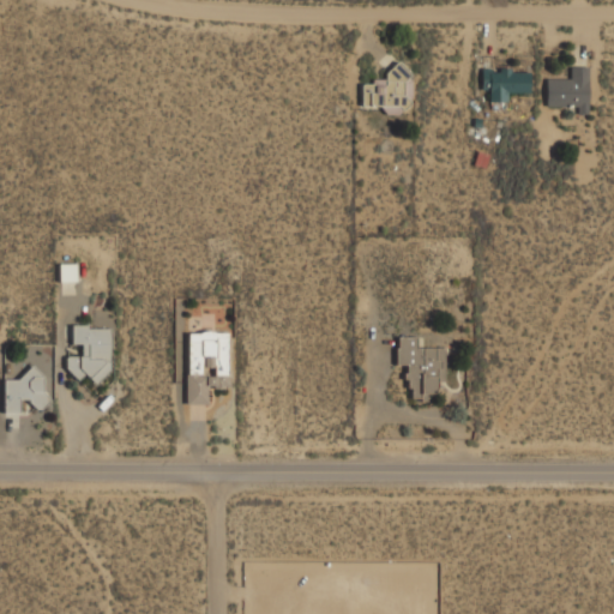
[(361,84),(361,107),(383,107),(383,112),(408,112),(408,66),(385,66),(385,80),(371,80),(371,84),(361,84)]
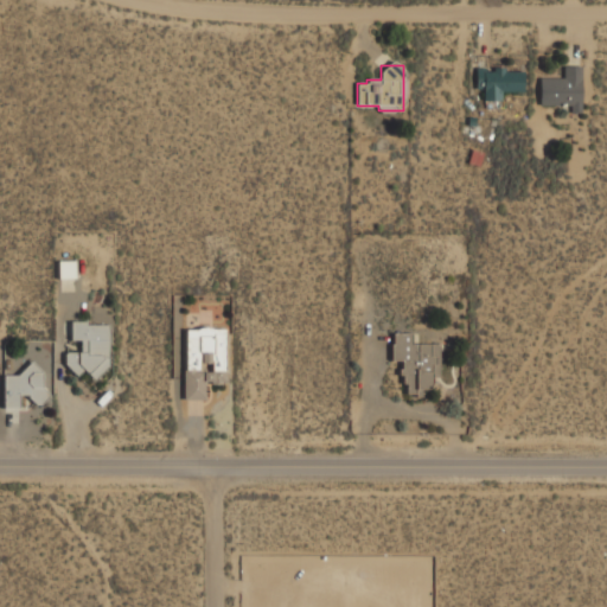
[(540,106),(569,106),(570,114),(581,113),(580,66),(562,66),(562,78),(538,78),(540,106)]
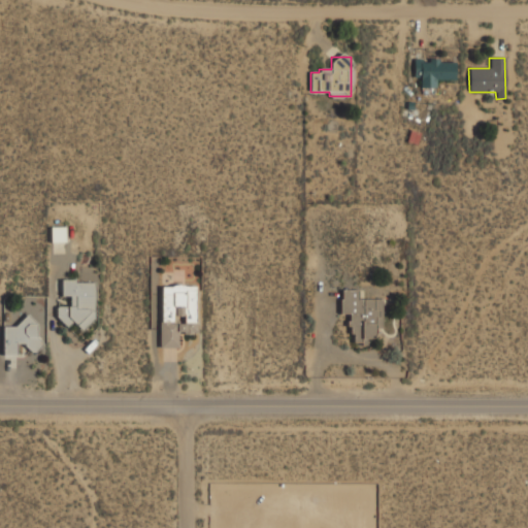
[(455,63),(438,63),(438,61),(414,61),(414,77),(420,77),(420,89),(435,88),(435,80),(455,80),(455,63)]
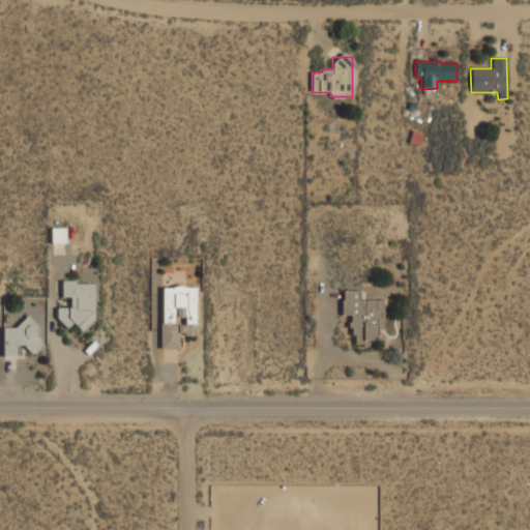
[(66,243),(65,228),(51,229),(51,244),(66,243)]
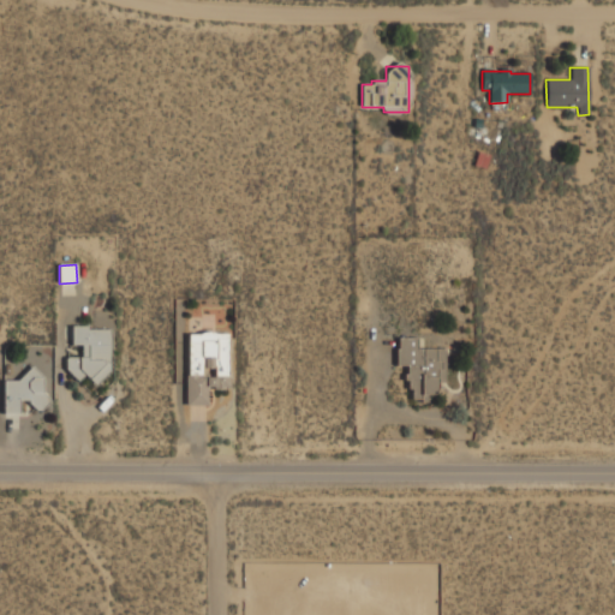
[(111,328),(71,327),(71,345),(82,346),(81,358),(65,357),(65,378),(100,378),(100,374),(109,374),(111,328)]
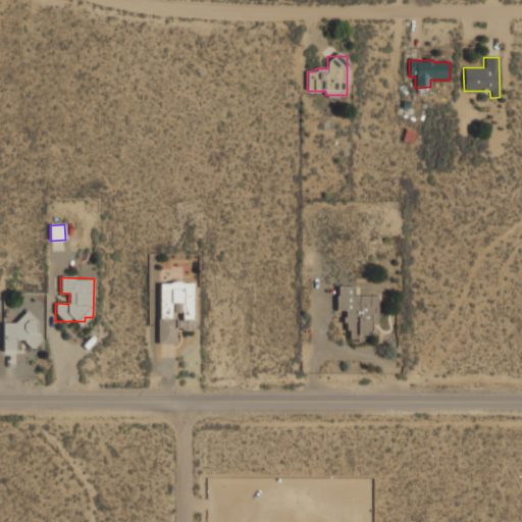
[(194,282),(158,282),(158,344),(176,345),(176,330),(193,330),(194,282)]
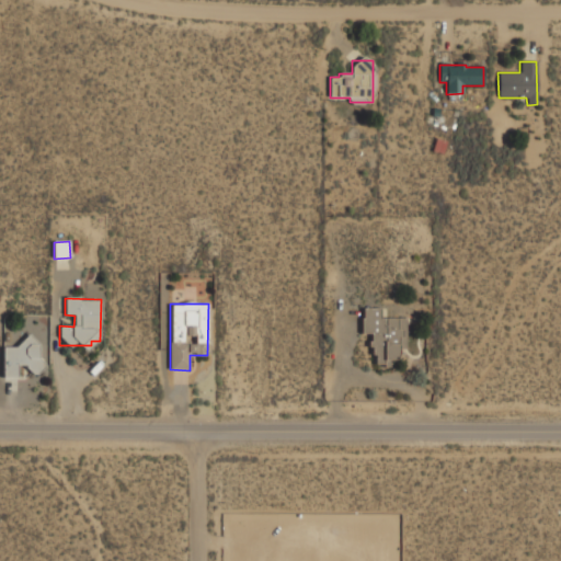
[(405,319),(379,318),(379,309),(362,308),(361,334),(373,334),(371,366),(389,366),(389,361),(399,361),(399,350),(405,350),(405,319)]
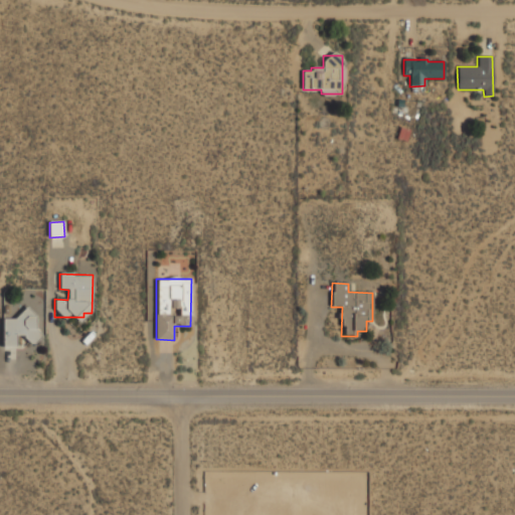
[(3,347),(16,346),(15,336),(26,335),(27,340),(37,340),(36,314),(2,315),(3,347)]
